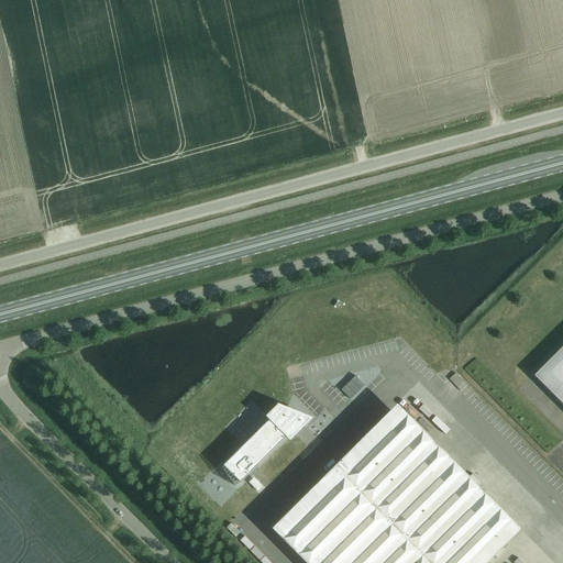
[(562,345),(533,376),(534,376),(562,405),(562,345)]
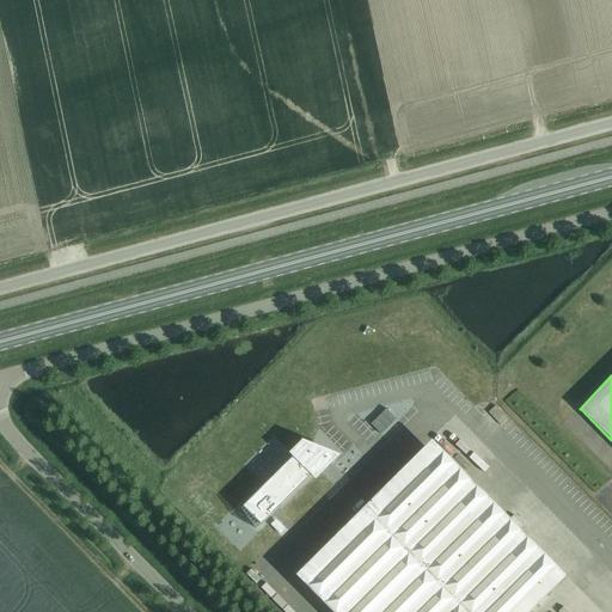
[(495,407),(488,412),(496,421),(503,415),(495,407)]
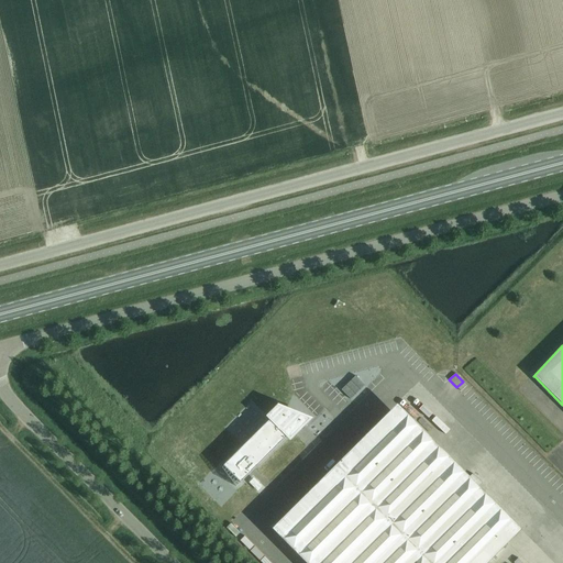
[(267,416),(271,419),(223,465),(240,483),(287,435),(290,438),(309,419),(278,406),(267,416)]
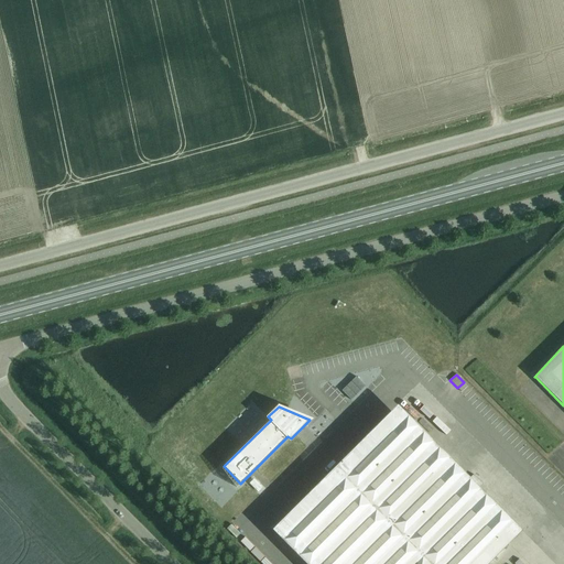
[(272,530),(305,563),(488,563),(507,546),(382,420),(272,530)]
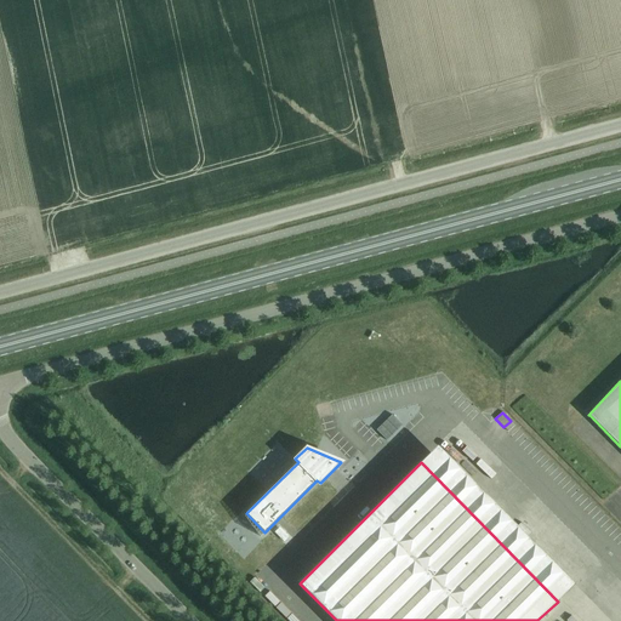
[(269,551),(260,560),(266,567),(275,557),(269,551)]
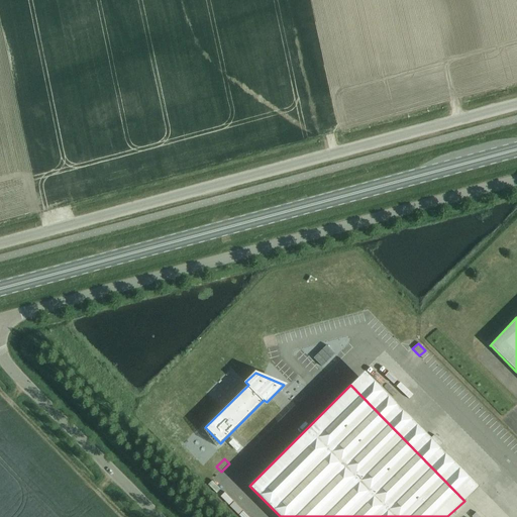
[(470,468),(482,480),(490,472),(478,459),(470,468)]
